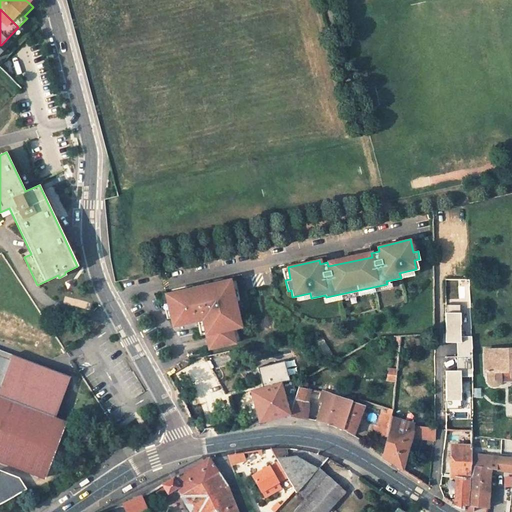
[(372,257),(371,253),(371,252),(327,261),(327,262),(328,266),(372,257)]
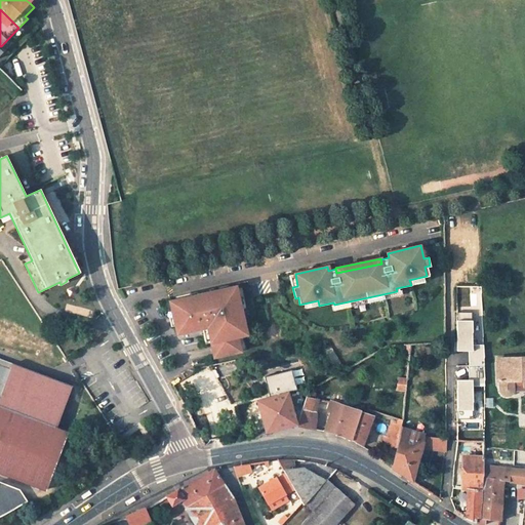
[(246,334),(236,287),(208,293),(209,295),(201,297),(201,294),(169,301),(173,318),(176,317),(177,322),(174,322),(176,334),(200,329),(199,325),(206,323),(207,327),(214,357),(240,352),(237,336),(246,334)]
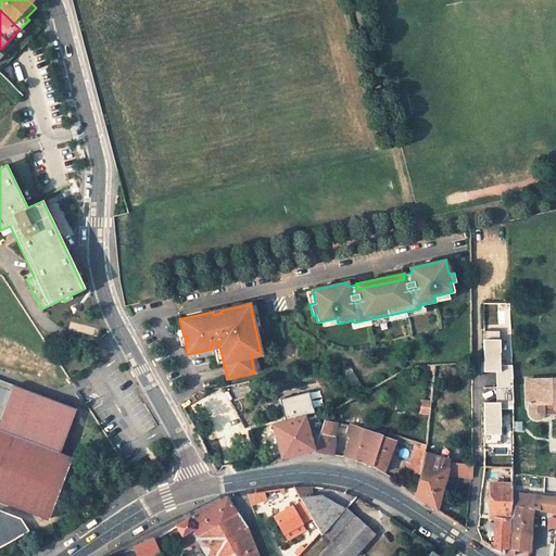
[(405,312),(369,319),(370,325),(406,316),(405,312)]
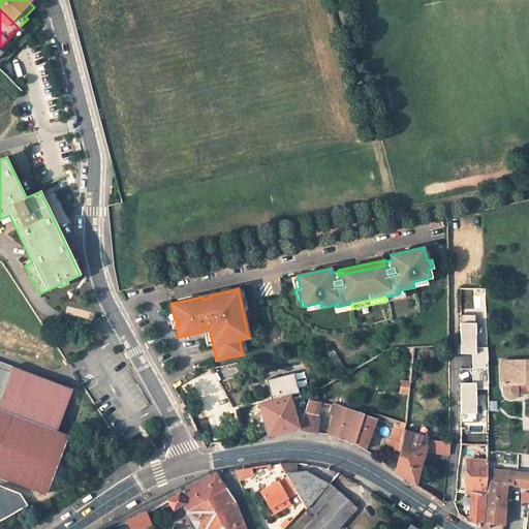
[(461,380),(461,421),(477,421),(477,387),(489,387),(488,345),(477,345),(476,313),(460,313),(461,353),(472,353),(472,380),(461,380)]
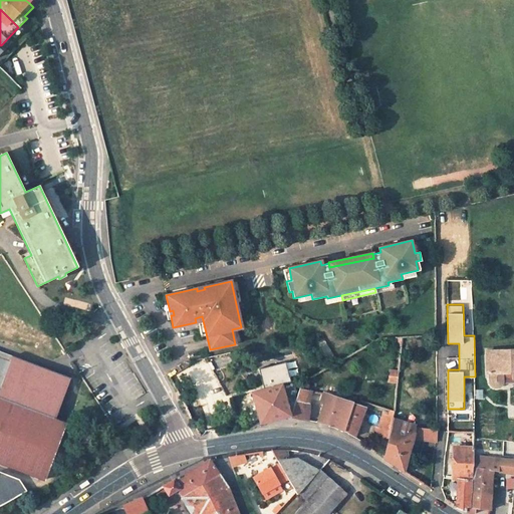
[(0,403),(53,425),(70,378),(0,350),(0,403)]
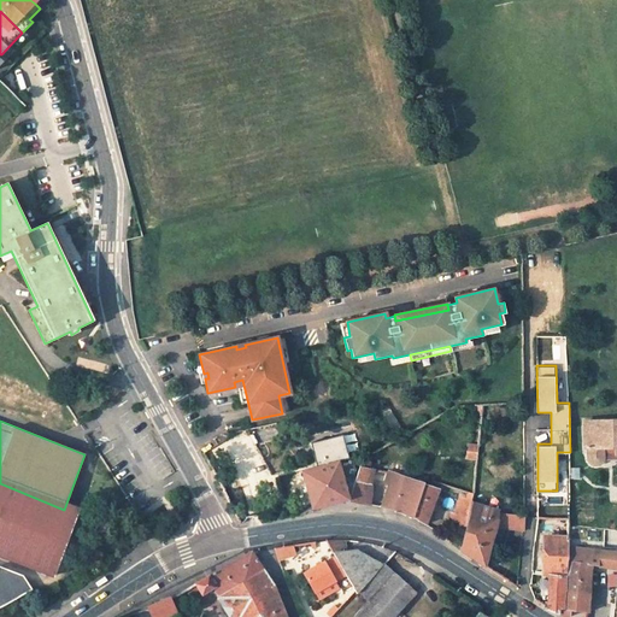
[(616,421),(583,422),(583,447),(587,447),(587,459),(588,462),(589,463),(592,464),(593,464),(595,464),(598,464),(599,463),(601,462),(603,457),(603,453),(603,448),(613,447),(613,453),(616,453),(616,421)]
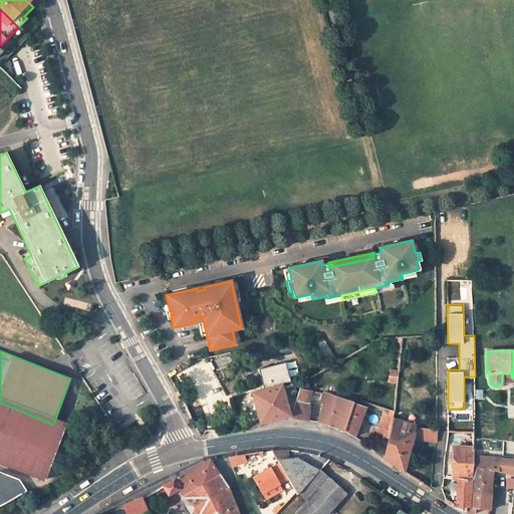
[(398,369),(390,369),(389,379),(397,380),(398,369)]
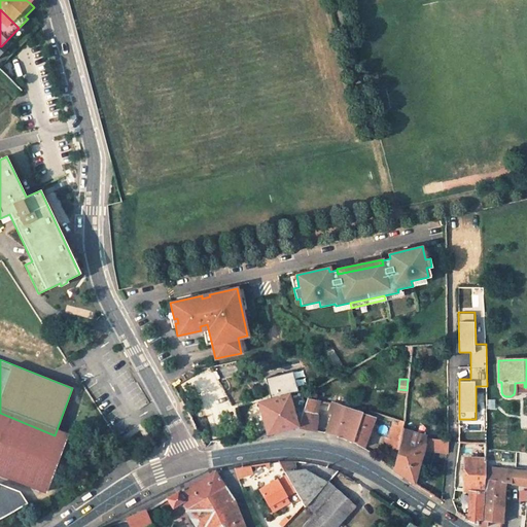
[(319,399),(318,386),(308,392),(308,397),(319,399)]
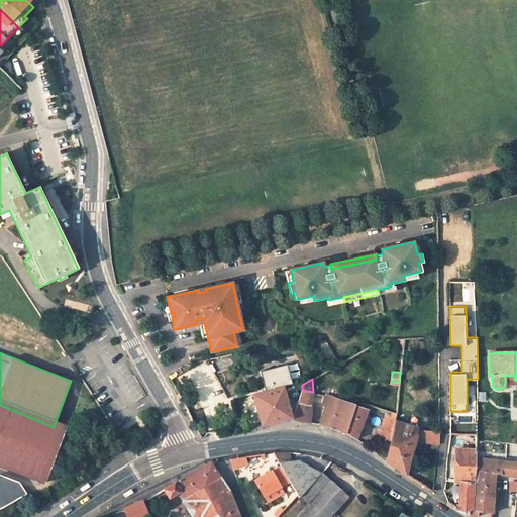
[(292,418),(288,401),(295,398),(297,394),(294,384),(253,395),(262,426),(292,418)]
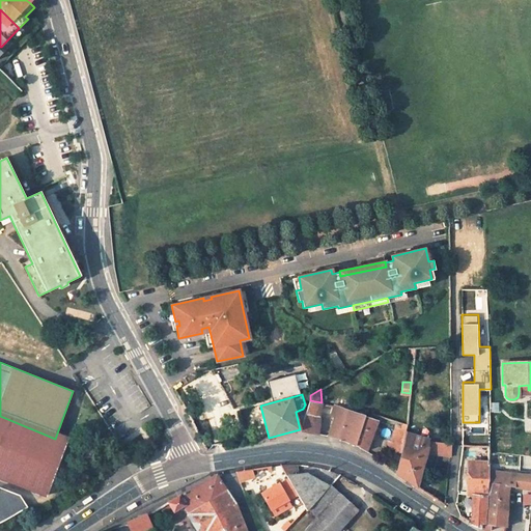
[(317,434),(318,418),(316,418),(322,402),(310,400),(301,430),(317,434)]
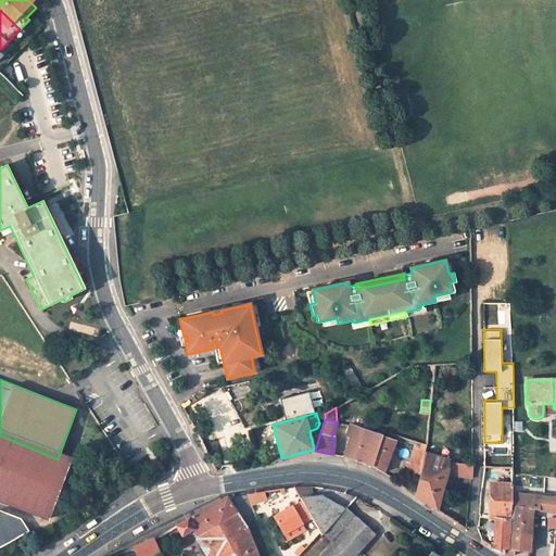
[(354,427),(343,425),(341,433),(351,436),(354,427)]
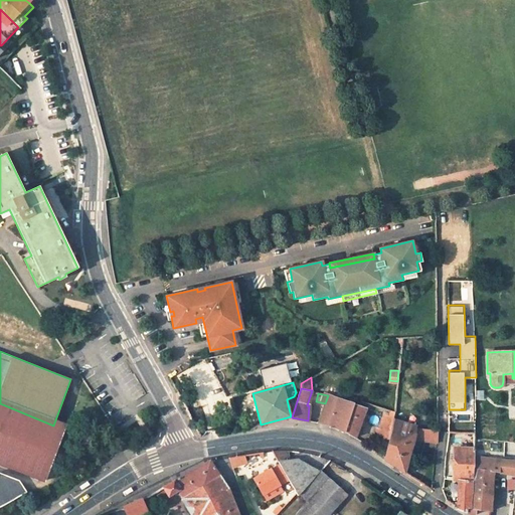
[(325,403),(319,422),(329,424),(345,433),(355,404),(352,403),(328,395),(325,403)]
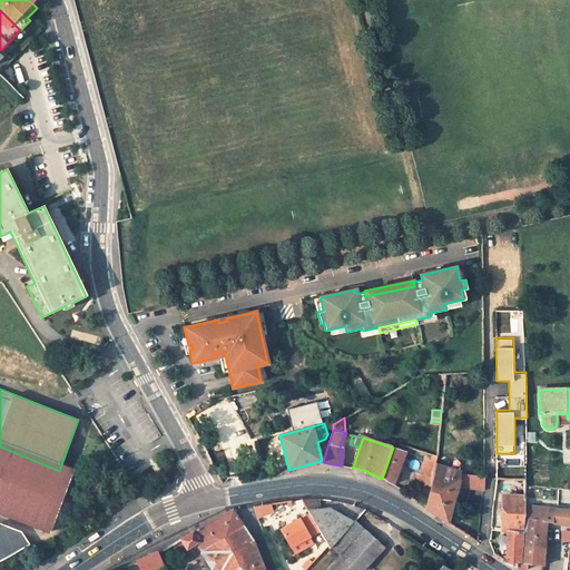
[(420,445),(418,450),(424,452),(436,455),(436,451),(420,445)]
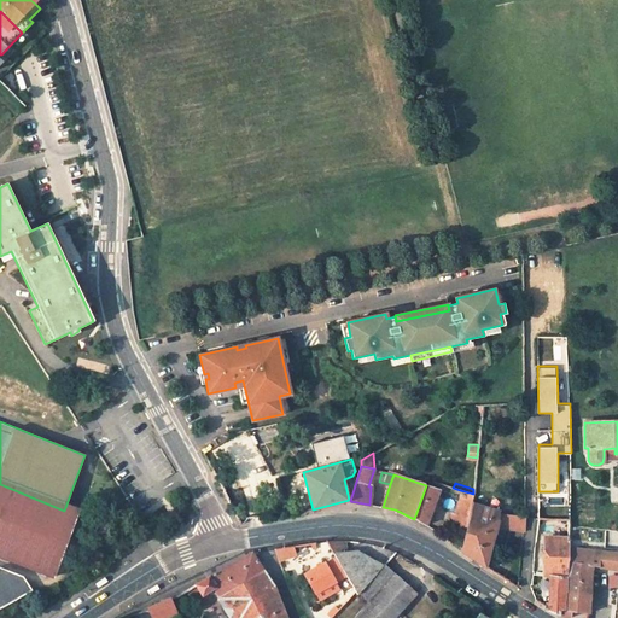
[(0,484),(0,555),(52,577),(77,516),(64,511),(0,484)]
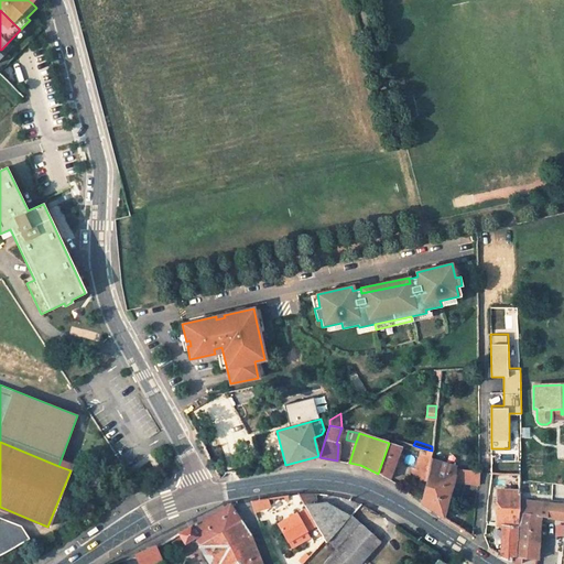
[(388,478),(400,446),(389,443),(378,474),(388,478)]
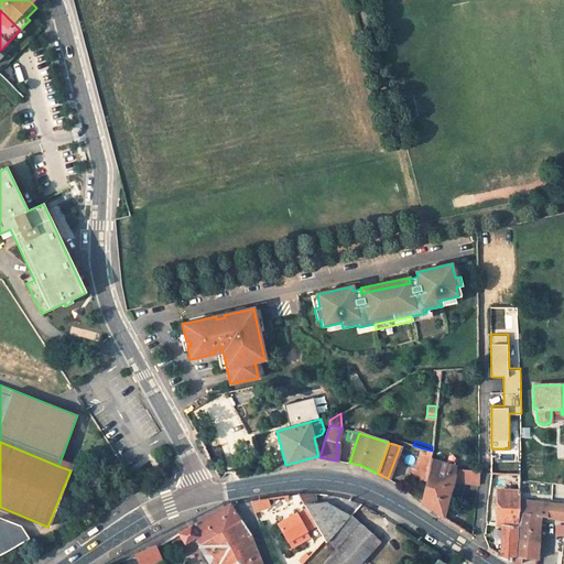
[(418,453),(420,453),(431,456),(432,451),(420,447),(418,453)]
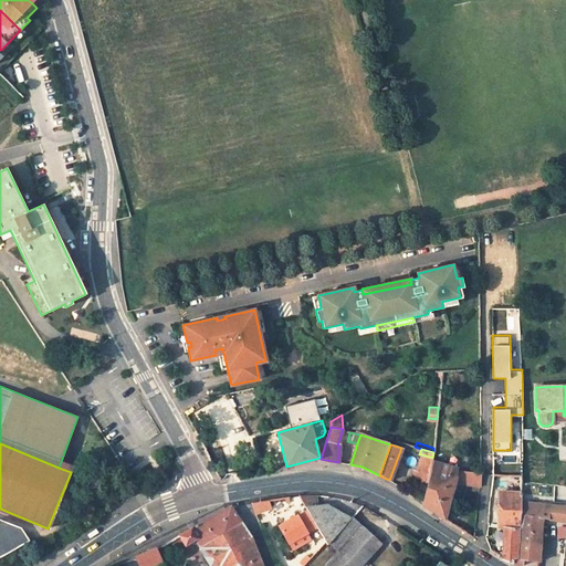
[(432,458),(421,454),(416,480),(427,482),(431,465),(432,460),(432,458)]
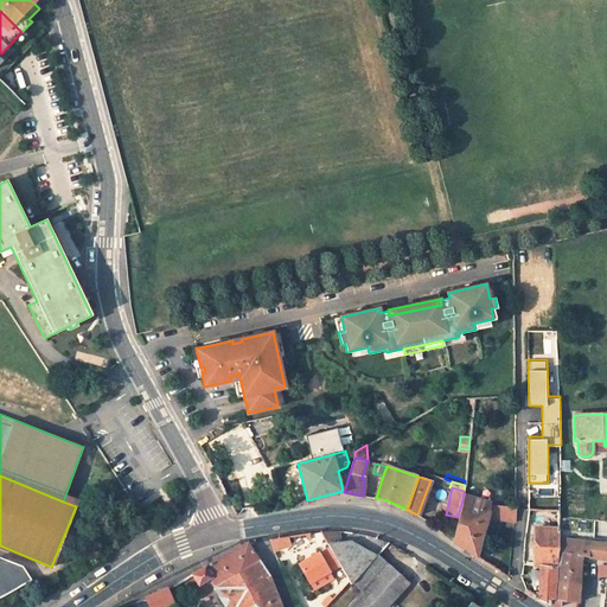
[(489,502),(464,493),(462,499),(458,517),(452,541),(475,556),(485,519),(487,512),(487,506),(489,504),(489,502)]
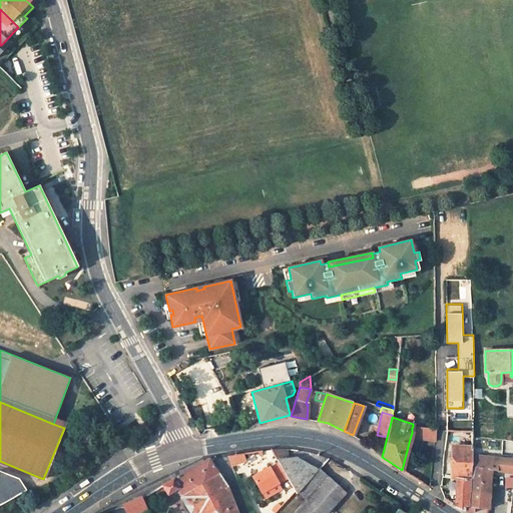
[(457,421),(446,421),(446,430),(456,431),(457,421)]
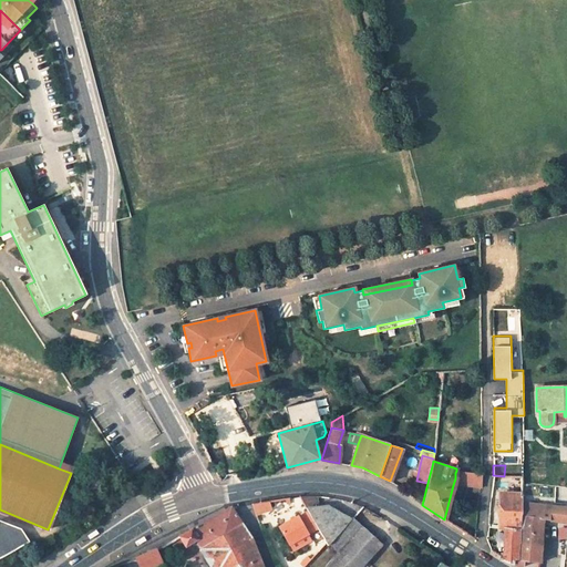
[(522,465),(505,465),(504,476),(508,476),(522,476),(522,465)]
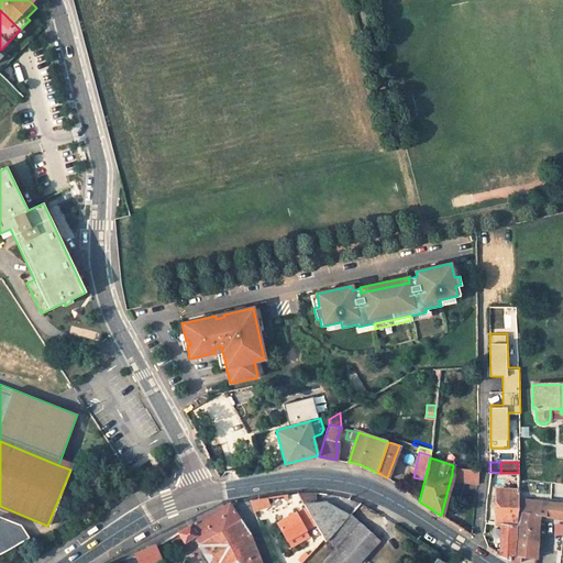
[(450,482),(475,485),(477,470),(453,467),(452,470),(452,475),(450,482)]
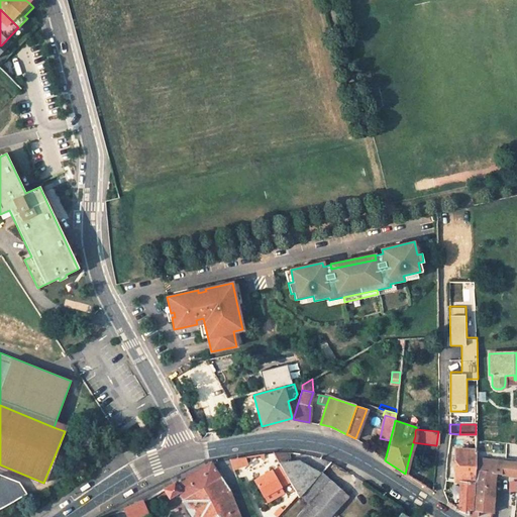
[(461,442),(461,449),(475,450),(476,434),(463,434),(462,443),(461,442)]
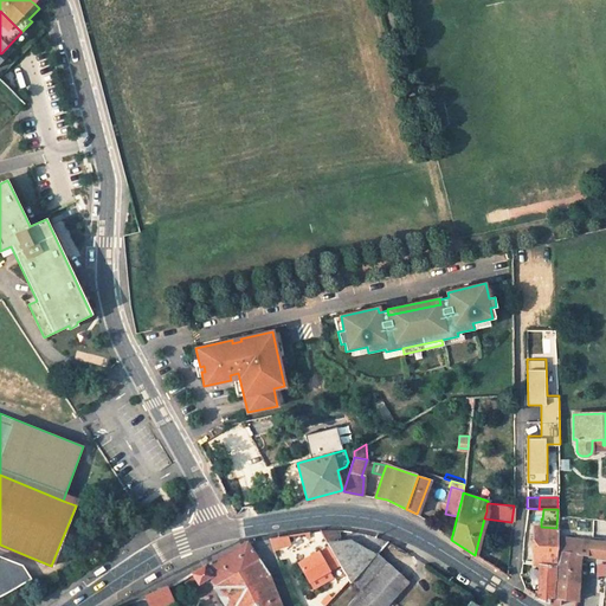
[(541,527),(536,527),(534,563),(539,565),(536,597),(548,603),(550,598),(553,598),(556,536),(556,528),(541,527)]
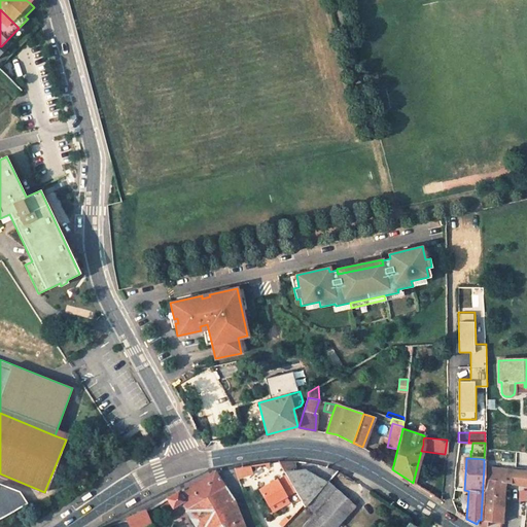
[(295,470),(294,461),(278,462),(284,472),(295,470)]
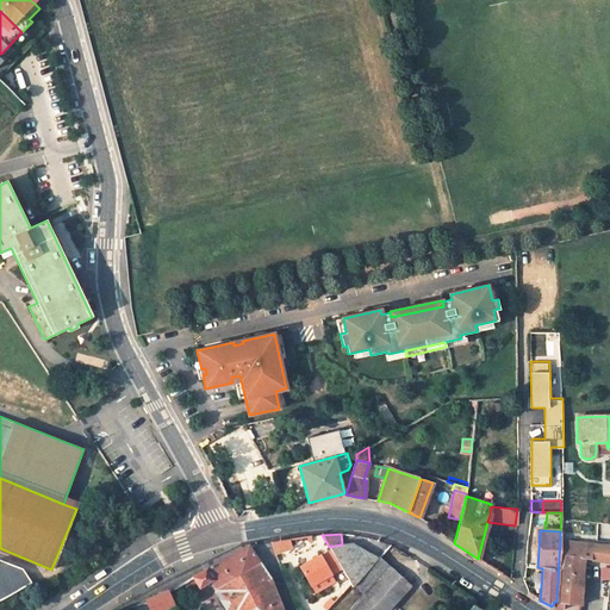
[(274,553),(292,549),(290,537),(272,541),(274,553)]
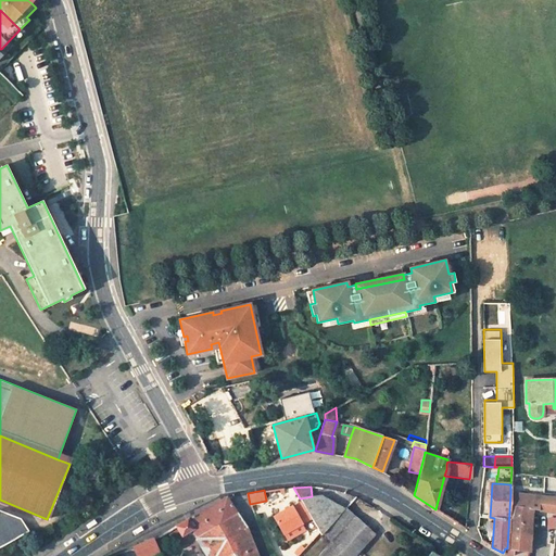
[(513,555),(515,550),(525,551),(528,508),(539,510),(540,496),(510,492),(507,548),(505,548),(503,553),(503,554),(513,555)]
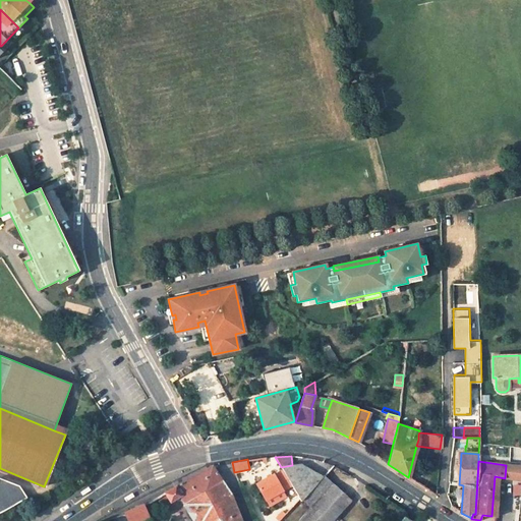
[(292,465),(281,467),(283,470),(291,485),(301,502),(302,501),(324,477),(301,464),(292,465)]
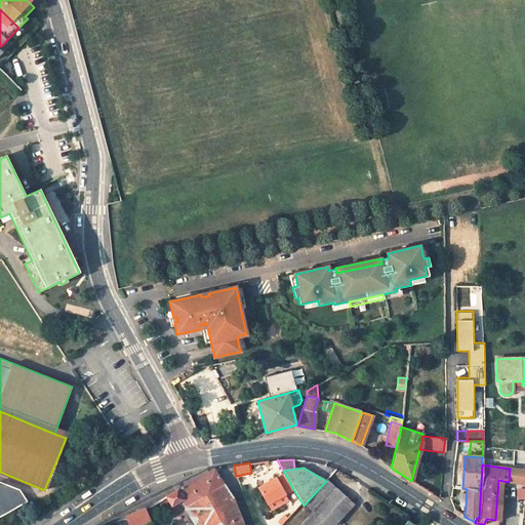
[(182,499),(197,524),(243,524),(234,500),(213,469),(165,496),(171,506),(182,499)]
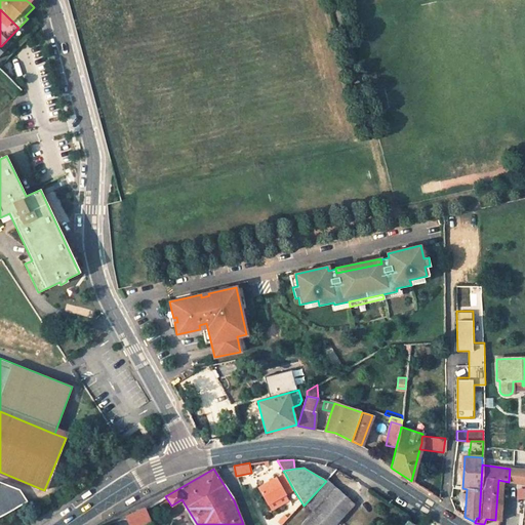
[(524,485),(524,483),(524,470),(510,469),(509,482),(523,485),(524,485)]
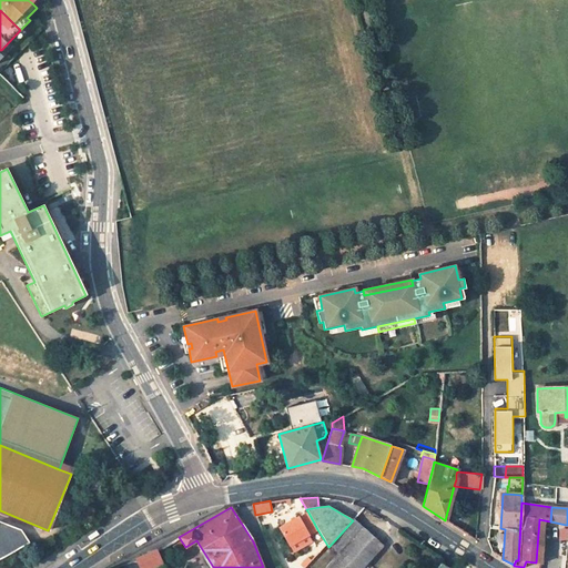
[(280,527),(290,545),(306,535),(308,534),(317,529),(308,513),(300,517),(298,516),(280,527)]
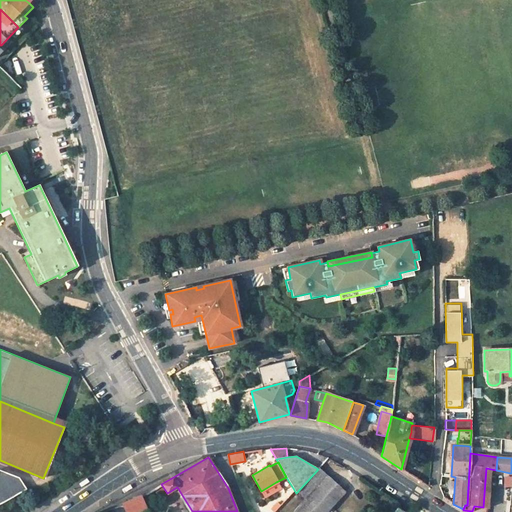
[(297,492),(304,499),(326,475),(319,468),(318,469),(297,492)]
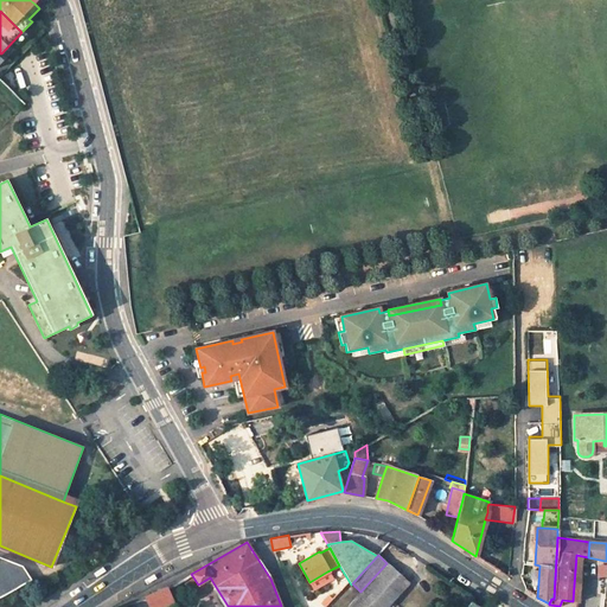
[(0,592),(4,590),(30,577),(23,566),(1,557),(0,557),(0,592)]
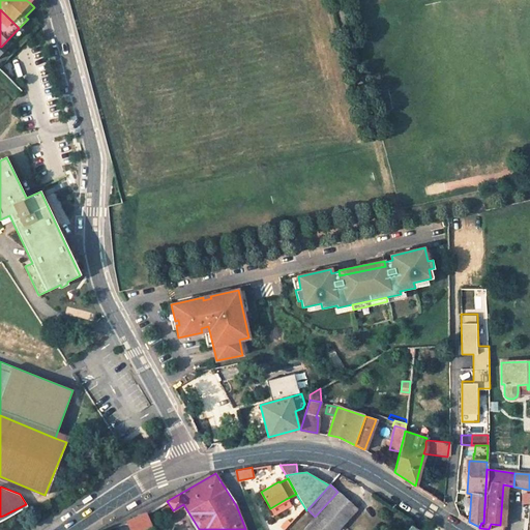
[(339,529),(357,509),(337,492),(315,517),(302,529),(339,529)]
